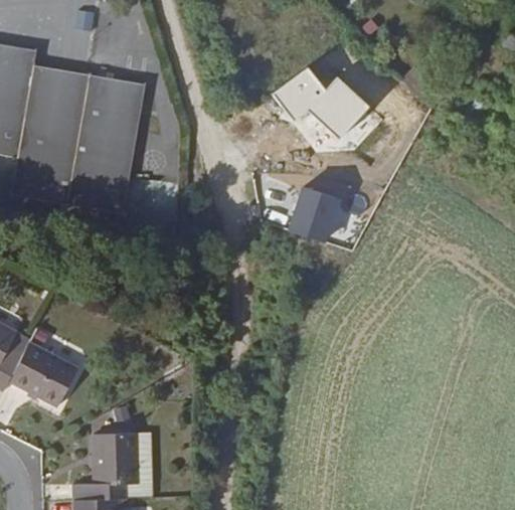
[(514,31),(508,28),(501,40),(514,48),(514,31)]
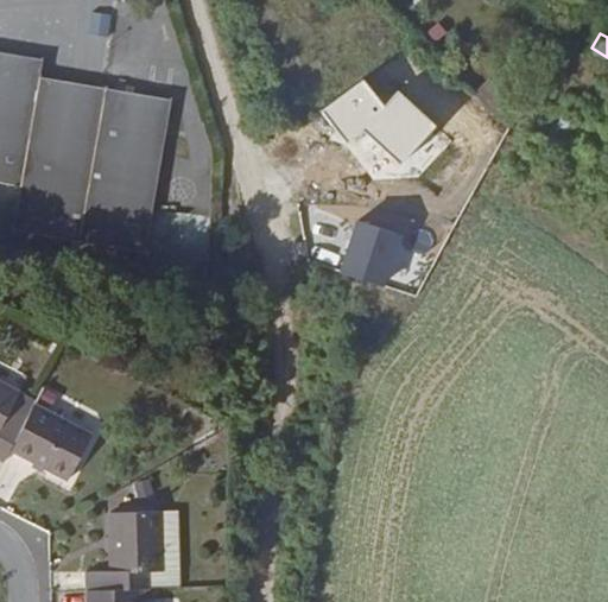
[(0,181),(17,183),(10,228),(147,249),(171,96),(43,76),(45,58),(0,50),(0,181)]
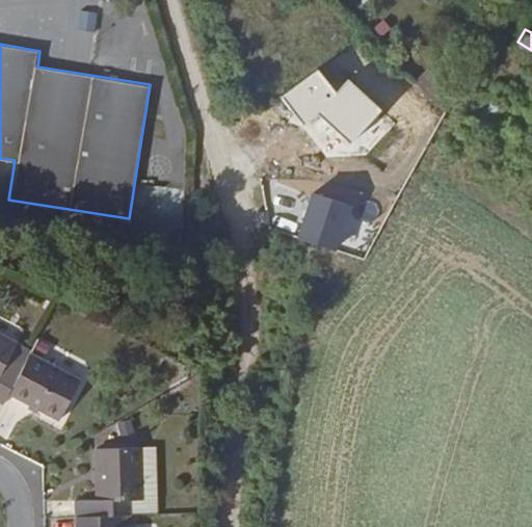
[(338,243),(354,196),(315,183),(298,229),(338,243)]
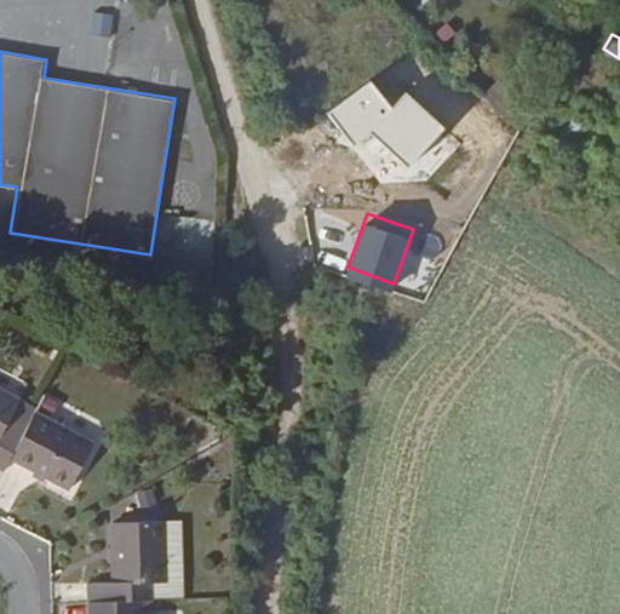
[(96,446),(34,414),(35,413),(19,406),(21,402),(0,391),(0,472),(3,475),(11,460),(73,491),(96,446)]
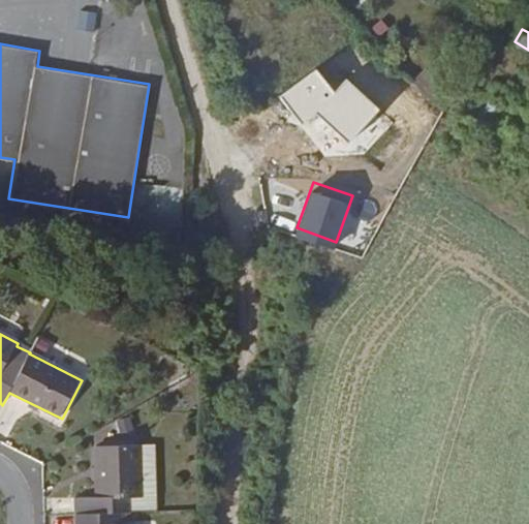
[(155,444),(139,445),(142,498),(131,498),(132,514),(158,513),(155,444)]
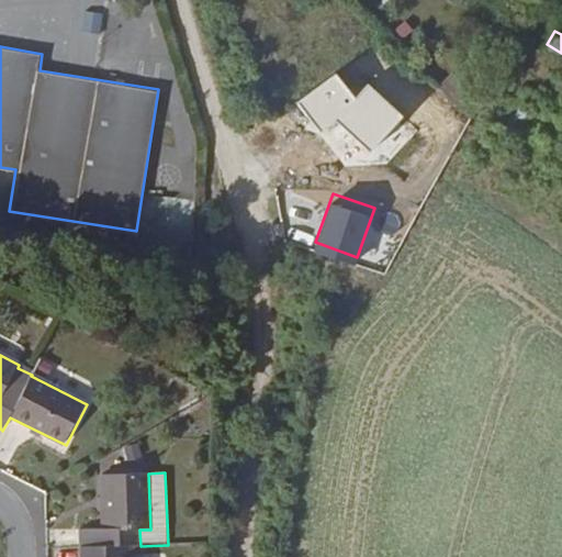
[(78,556),(130,556),(130,546),(141,546),(139,530),(150,530),(148,474),(101,475),(103,530),(97,530),(98,547),(79,548),(78,556)]
